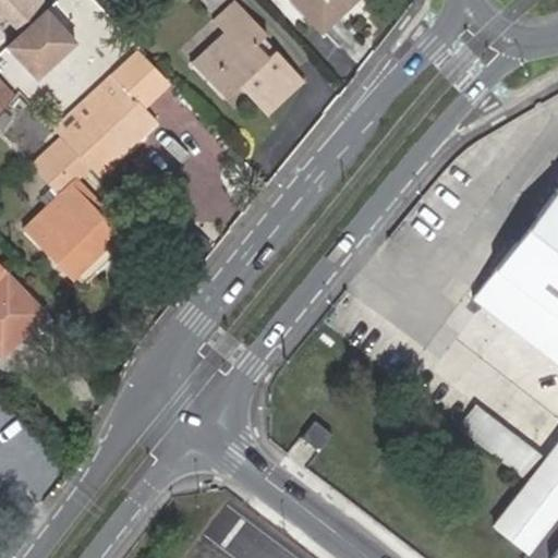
[(45,2),(43,0),(0,0),(0,14),(4,15),(17,28),(45,2)]
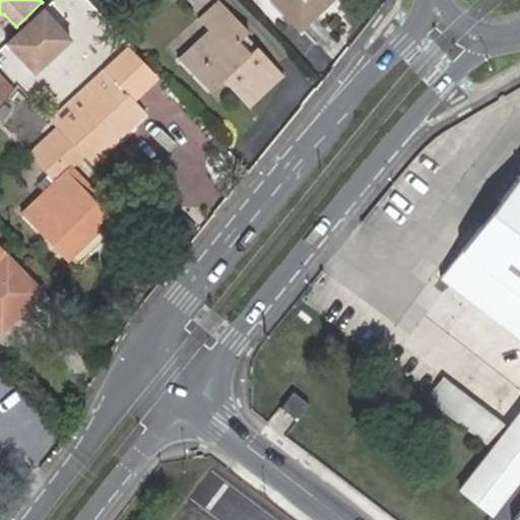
[(207,34),(182,60),(177,56),(175,59),(209,93),(221,82),(249,112),(252,109),(249,106),(279,76),(282,79),(285,77),(258,47),(249,55),(238,43),(248,35),(216,0),(215,0),(214,2),(217,5),(200,21),(197,17),(194,20),(207,34)]
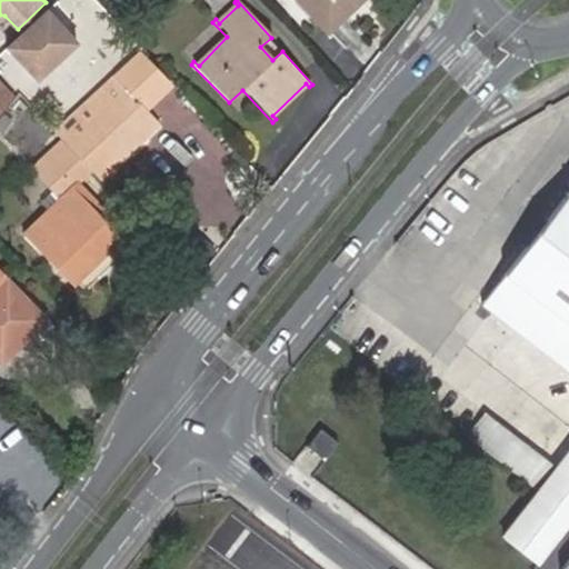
[(297,0),(327,32),(360,0),(297,0)]
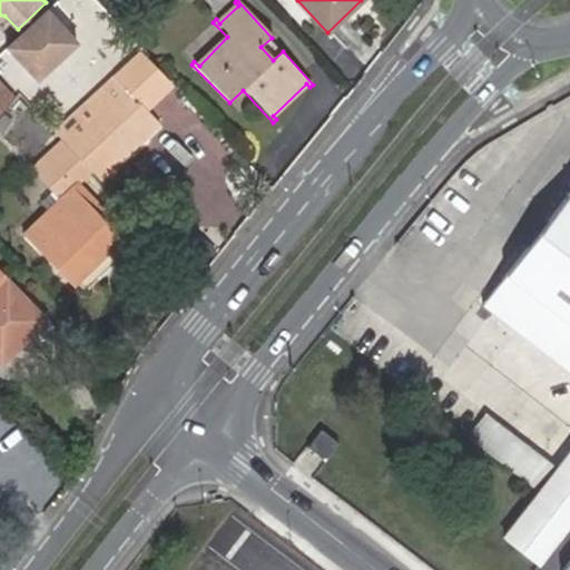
[(80,43),(48,8),(6,47),(38,81),(80,43)]
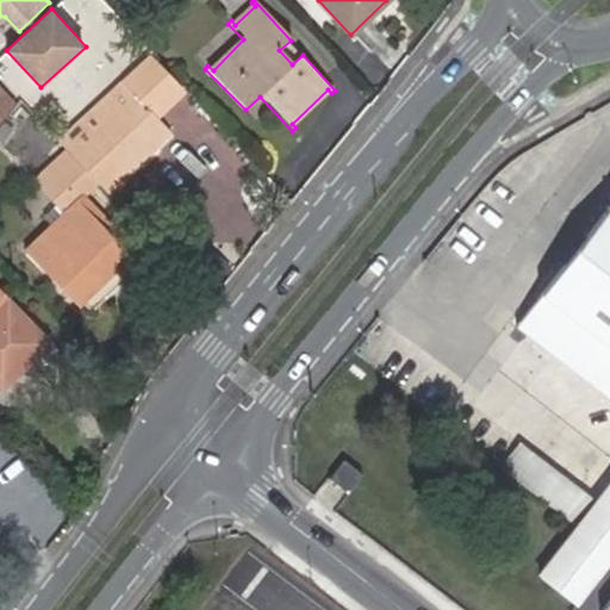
[(57,142),(105,191),(168,129),(159,120),(188,92),(149,53),(57,142)]
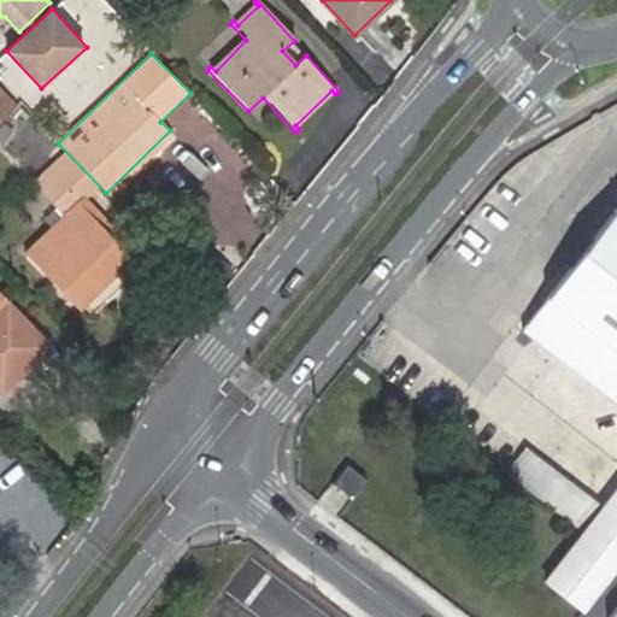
[(0,87),(0,123),(18,104),(0,87)]
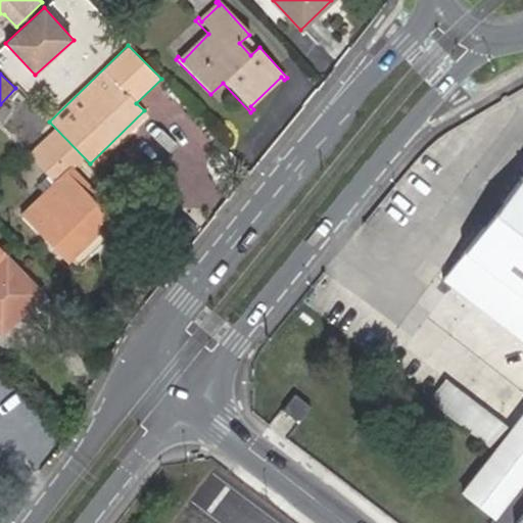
[(16,110),(4,132),(28,144),(40,123),(16,110)]
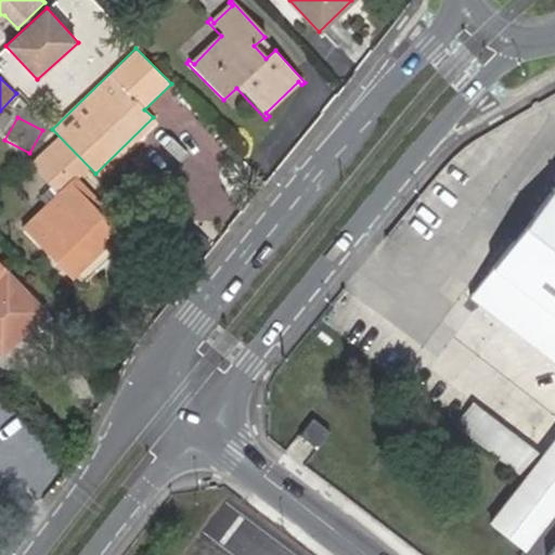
[(95,173),(101,177),(158,123),(153,117),(95,173)]
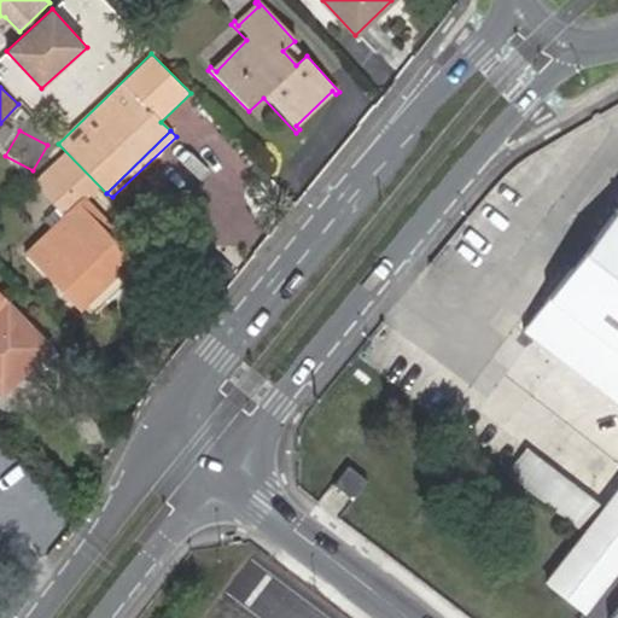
[(68,215),(28,255),(76,309),(129,258),(79,203),(97,185),(74,159),(42,188),(68,215)]
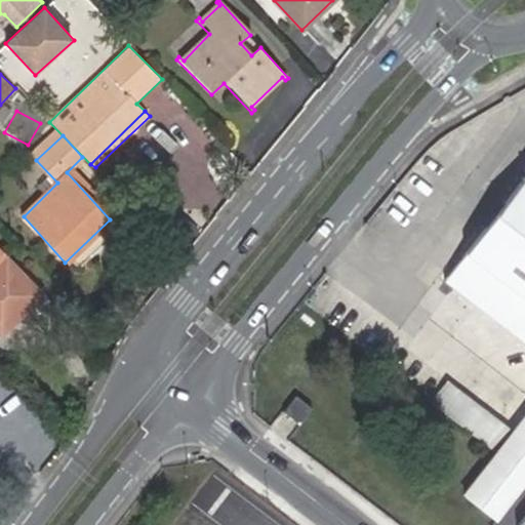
[(524,173),(443,278),(524,341),(524,173)]
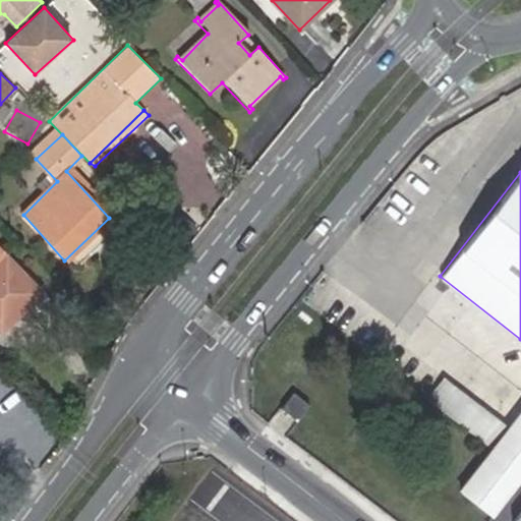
[(0,330),(2,332),(41,295),(0,251),(0,330)]
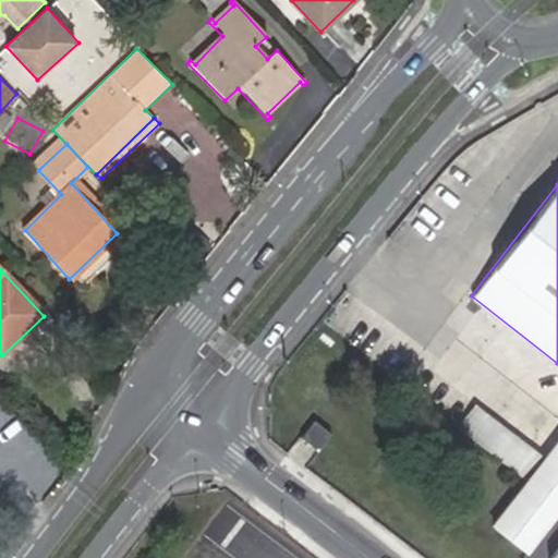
[(459,425),(523,475),(541,455),(476,404),(459,425)]
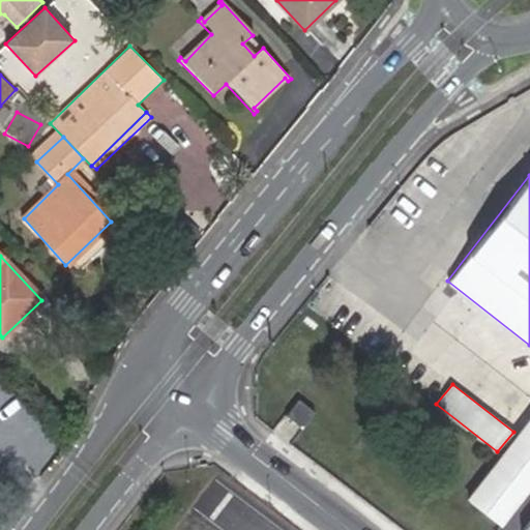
[(285,416),(303,430),(316,413),(297,400),(285,416)]
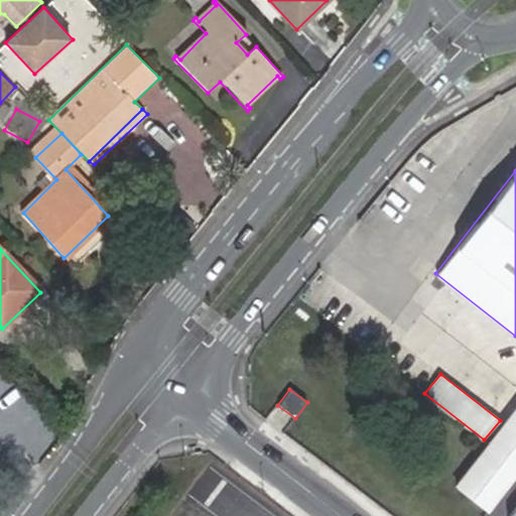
[(488,510),(515,473),(515,408),(457,485),(488,510)]
